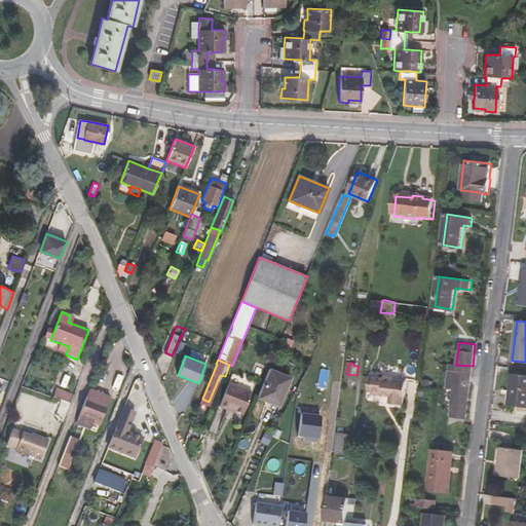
[(468,397),(473,366),(456,365),(450,364),(447,389),(454,390),(449,424),(465,426),(468,397)]
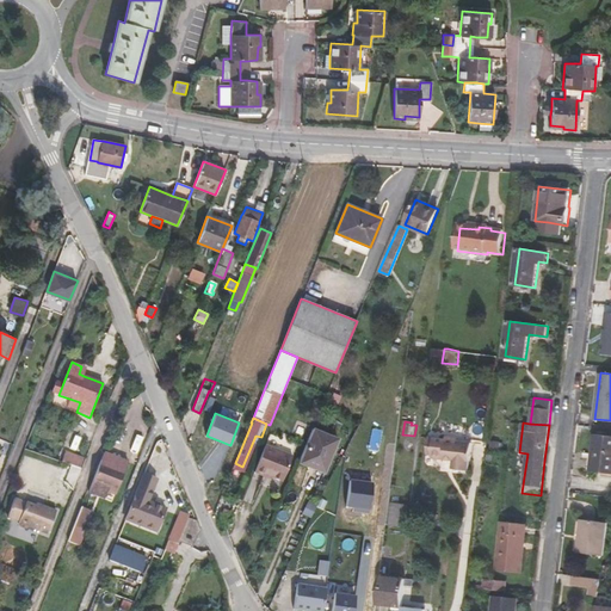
[(340,438),(314,426),(298,462),(325,473),(340,438)]
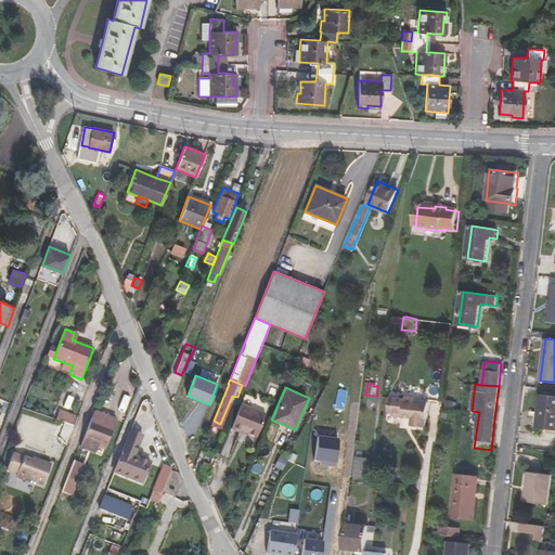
[(412,424),(426,425),(427,415),(428,415),(430,401),(417,399),(417,397),(408,395),(407,398),(395,397),(394,411),(392,413),(413,415),(412,424)]
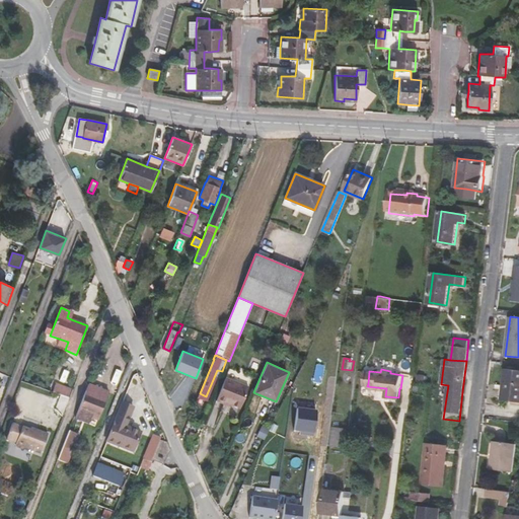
[(518,370),(505,369),(500,400),(518,401),(518,370)]
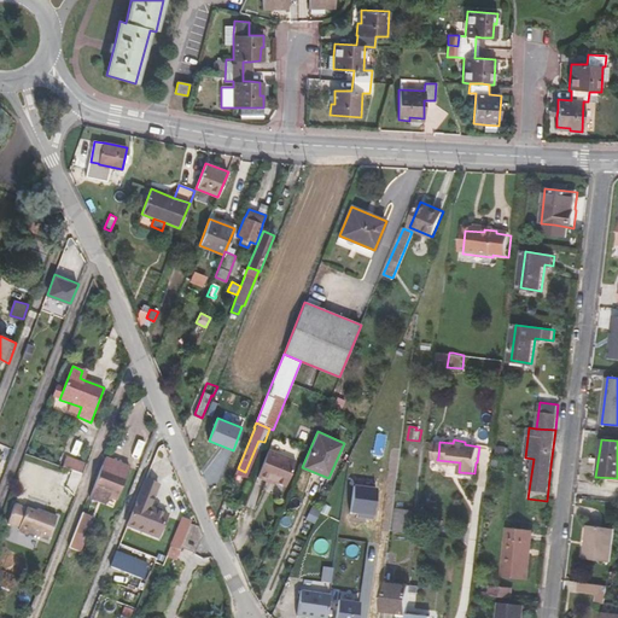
[(296,461),(269,450),(258,477),(268,482),(269,479),(275,482),(286,487),(296,461)]
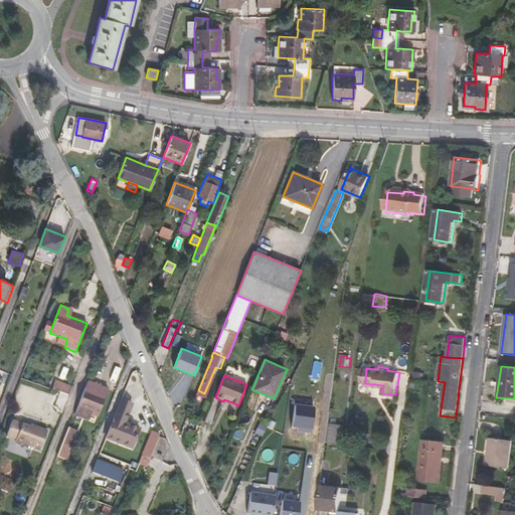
[(109,388),(90,380),(86,389),(105,396),(109,388)]
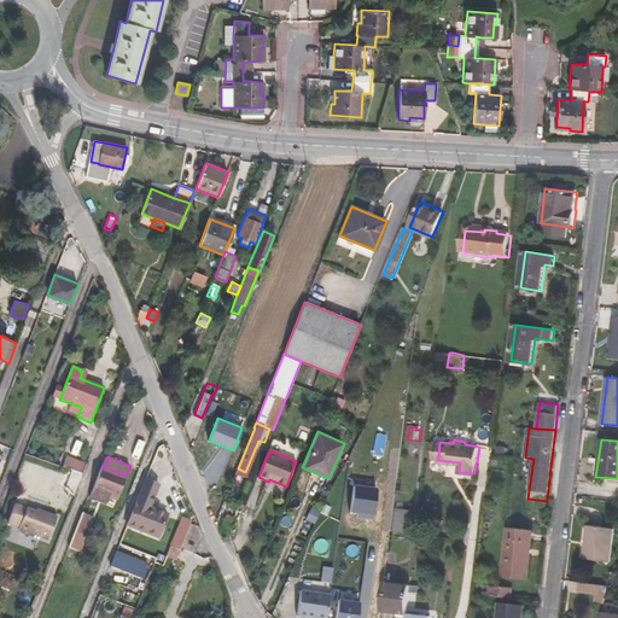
[(64,468),(82,474),(85,466),(66,460),(64,468)]
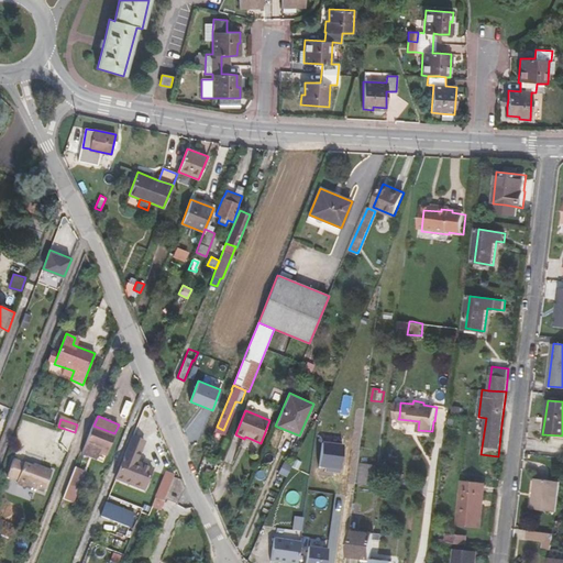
[(91,451),(100,453),(106,455),(114,433),(94,426),(83,453),(89,456),(91,451)]
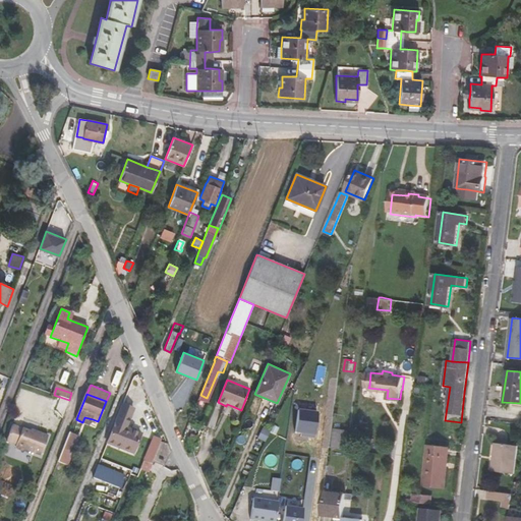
[(124,426),(130,408),(122,405),(108,442),(117,446),(125,426),(124,426)]
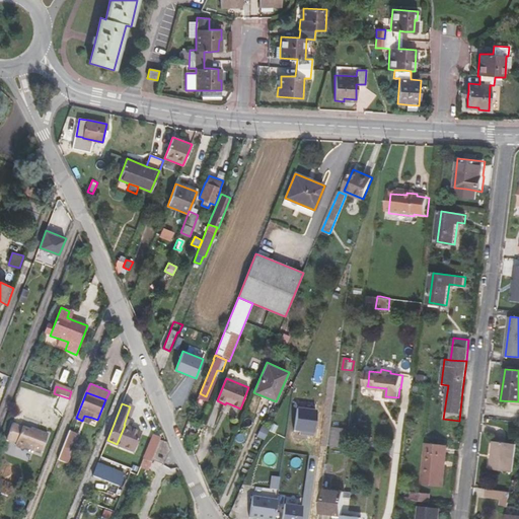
[(134,408),(130,406),(124,425),(125,425),(130,412),(132,413),(134,408)]
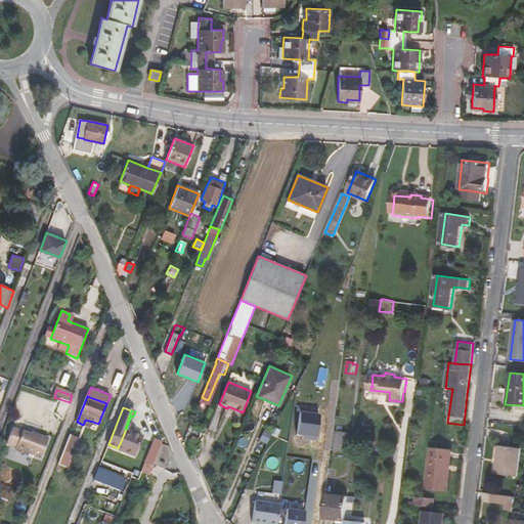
[(320,413),(301,411),(298,434),(318,437),(320,413)]
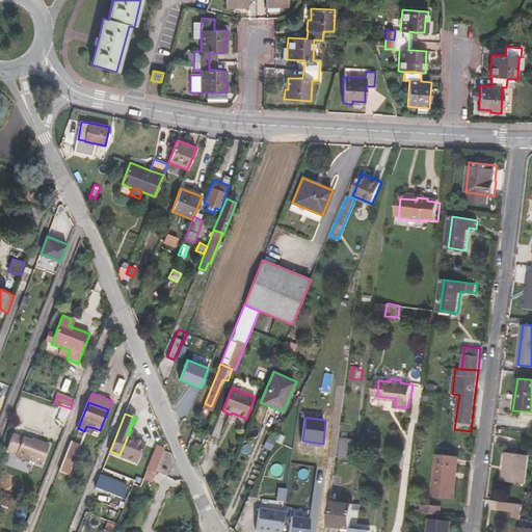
[(91,434),(95,428),(86,426),(84,431),(91,434)]
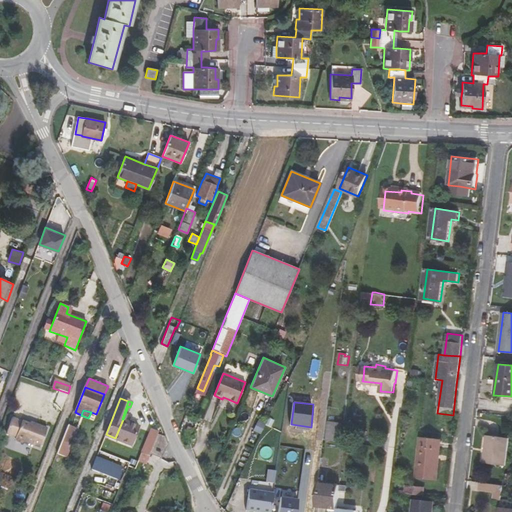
[(39,448),(47,429),(37,425),(36,427),(29,424),(22,421),(12,417),(5,433),(15,437),(15,438),(16,441),(21,443),(24,442),(39,448)]
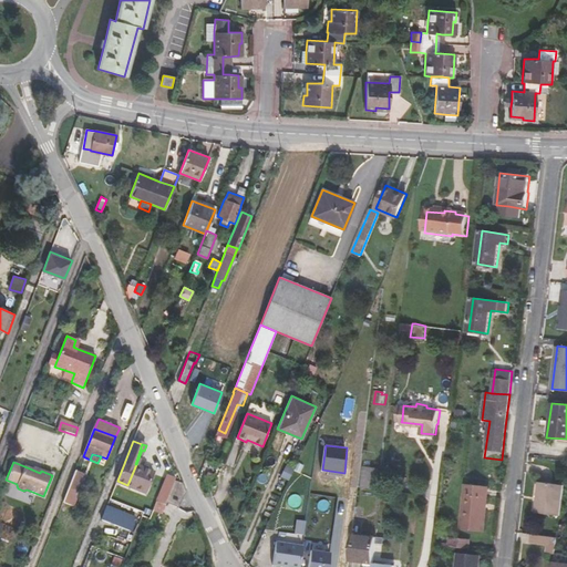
[(138,465),(136,464),(127,485),(136,488),(145,468),(138,465)]
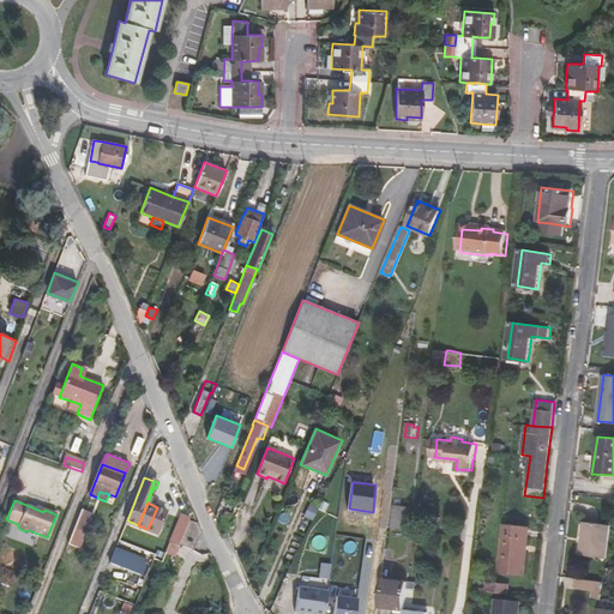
[(395,505),(392,528),(408,530),(410,507),(395,505)]
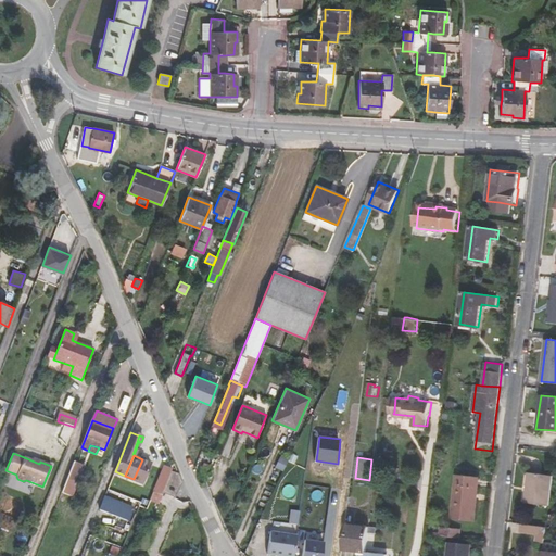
[(151,463),(142,459),(134,479),(143,483),(151,463)]
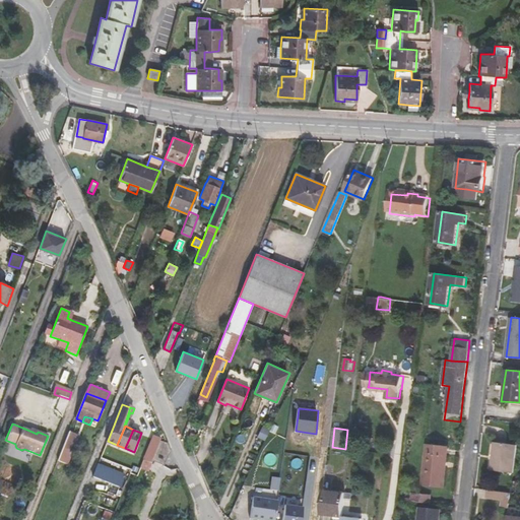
[(79,435),(69,431),(59,457),(64,459),(68,449),(72,451),(79,435)]
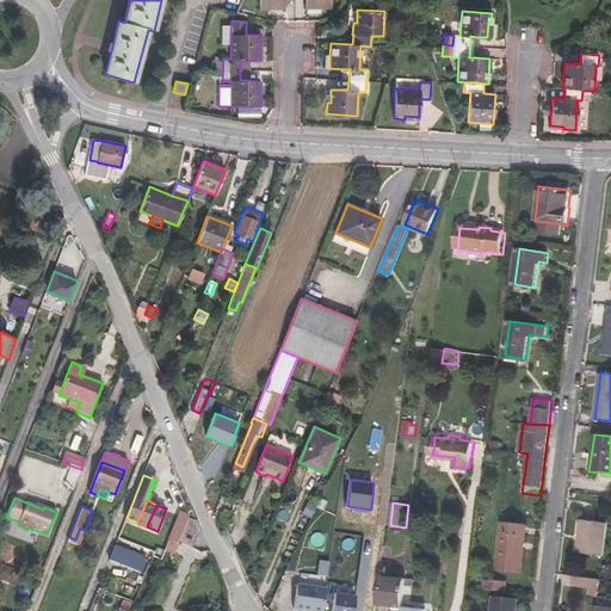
[(221,517),(226,524),(230,512),(224,508),(221,517)]
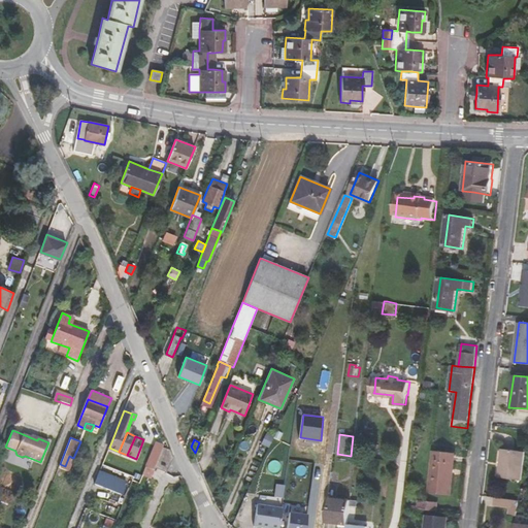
[(151,462),(157,464),(163,448),(163,447),(158,444),(151,462)]
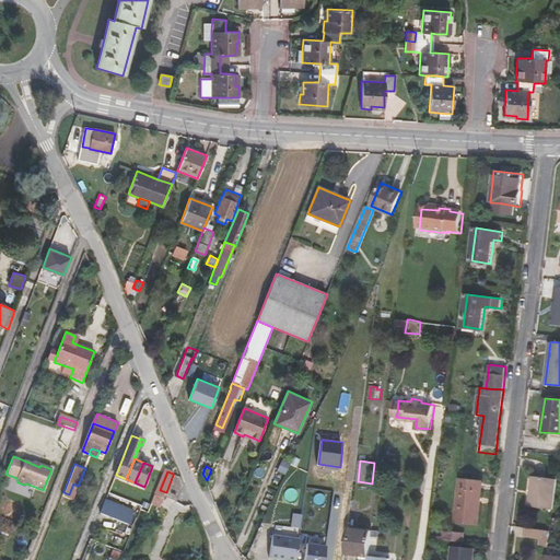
[(181,477),(173,475),(166,492),(164,496),(176,501),(184,486),(181,477)]
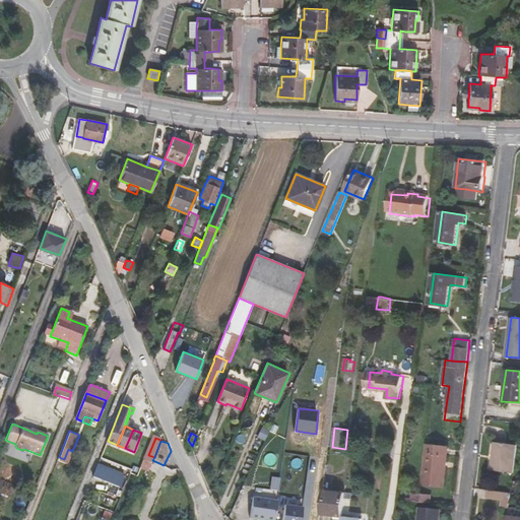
[(491,469),(514,472),(518,445),(495,442),(491,469)]
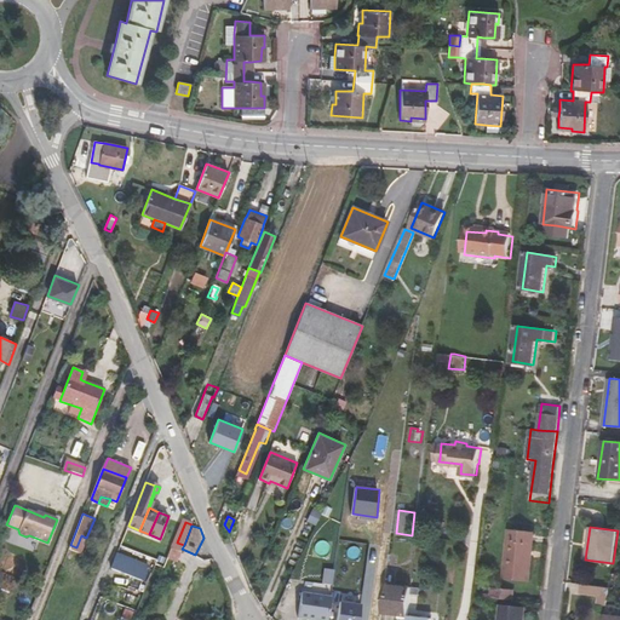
[(509,530),(504,578),(528,580),(533,534),(509,530)]
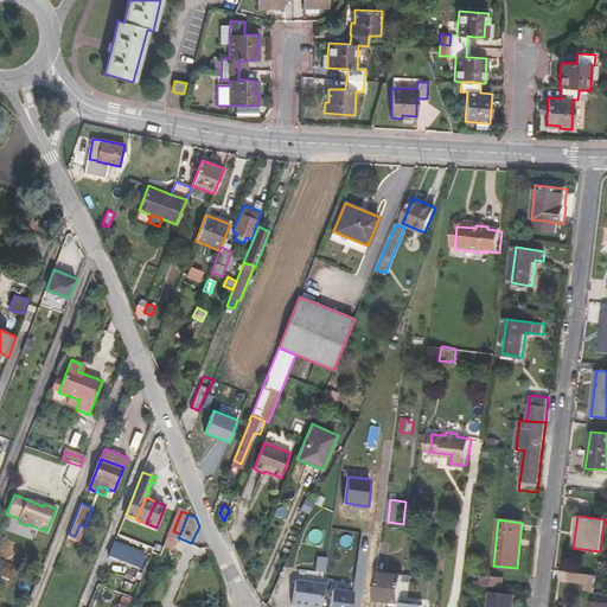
[(109,556),(120,561),(125,547),(115,543),(109,556)]
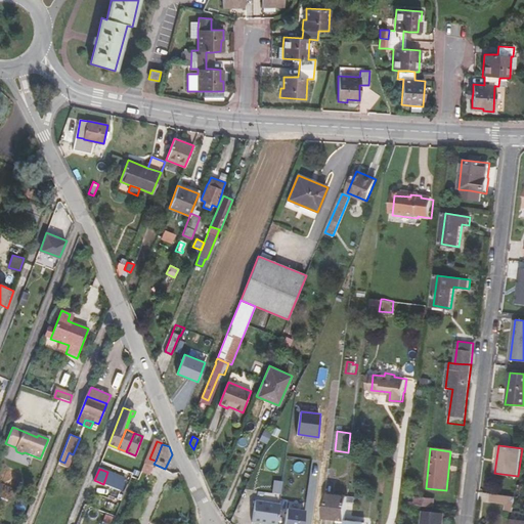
[(103,484),(112,487),(117,475),(107,472),(103,484)]
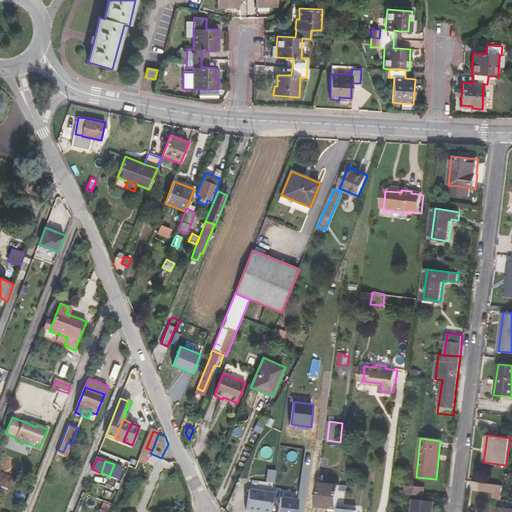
[(109,476),(115,478),(120,467),(114,464),(109,476)]
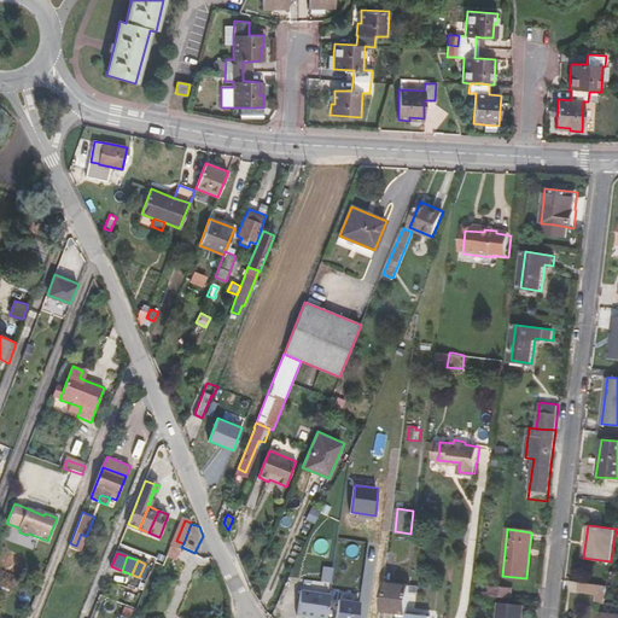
[(150,565),(145,564),(139,577),(144,579),(150,565)]
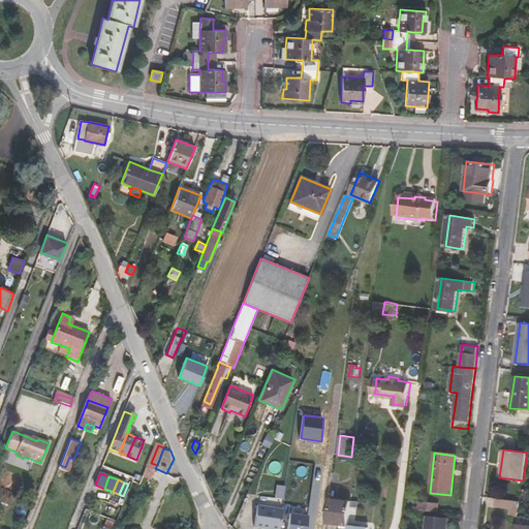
[(325,524),(348,526),(348,525),(351,500),(329,498),(325,524)]
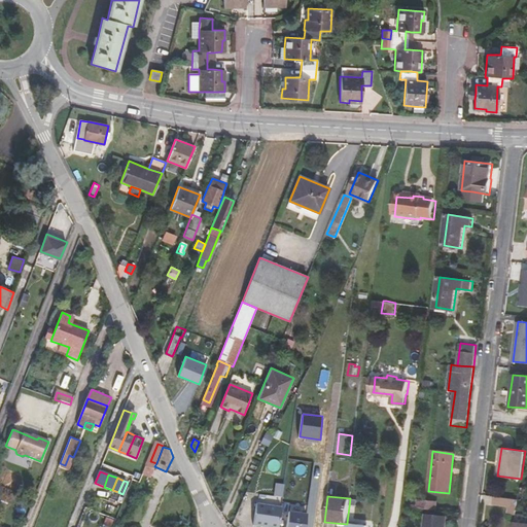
[(517,516),(519,499),(494,496),(493,504),(510,506),(508,515),(517,516)]
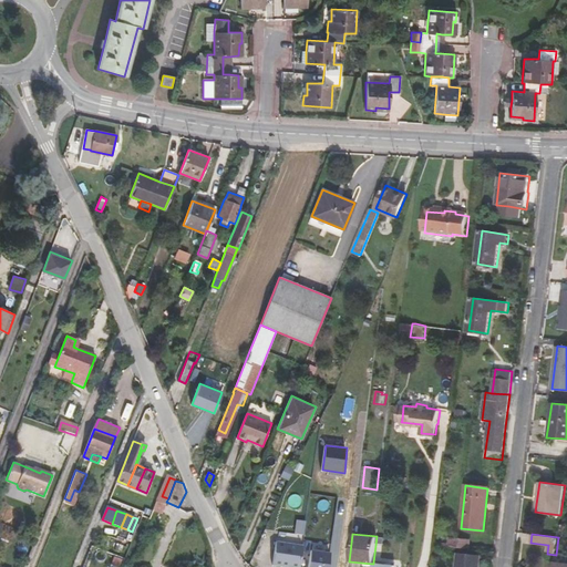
[(450,542),(449,546),(470,548),(471,539),(450,537),(450,542)]
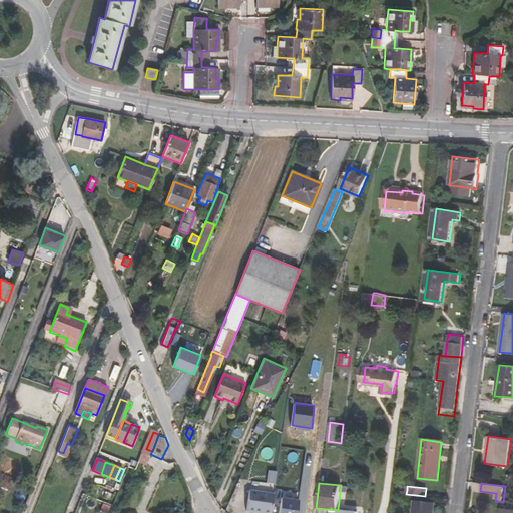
[(246,512),(255,512),(271,512),(274,494),(249,491),(246,512)]
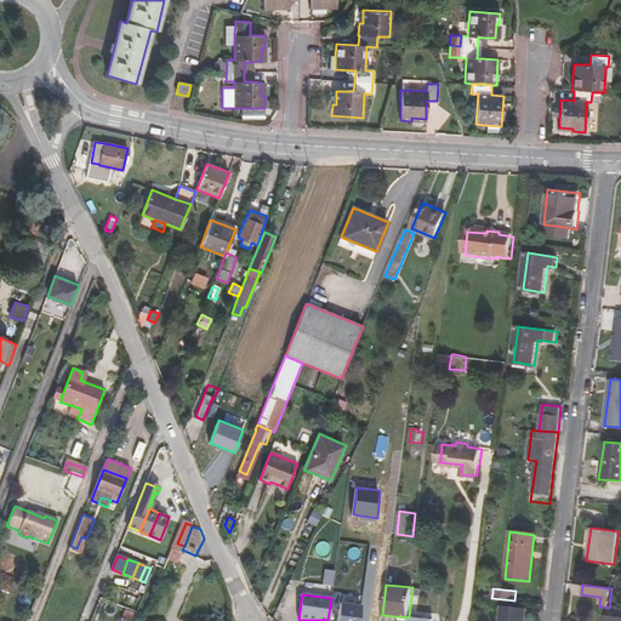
[(359,620),(362,605),(341,603),(337,620),(359,620)]
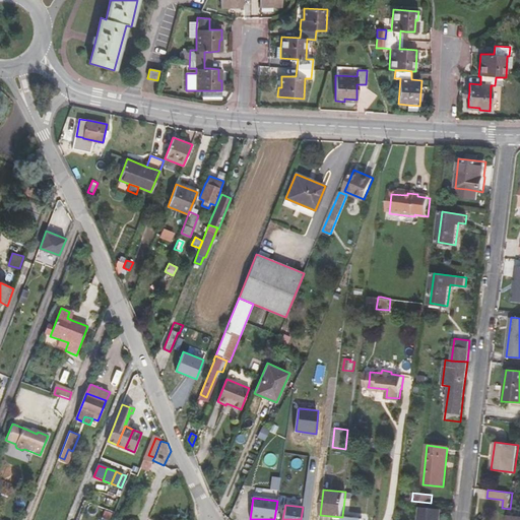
[(420,508),(418,519),(440,519),(441,511),(420,508)]
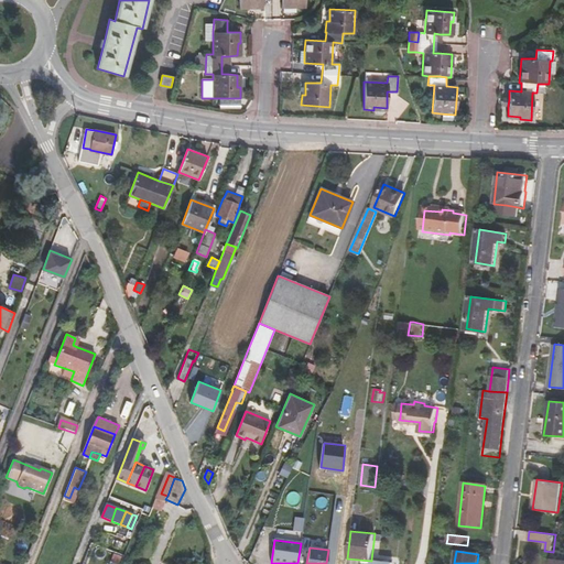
[(111,561),(119,563),(123,556),(115,553),(111,561)]
